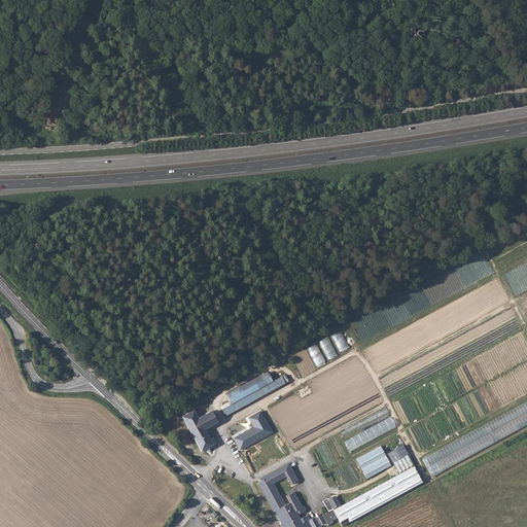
[(231,407),(225,410),(229,416),(288,383),(288,382),(285,377),(273,384),(245,398),(239,387),(224,395),(231,407)]
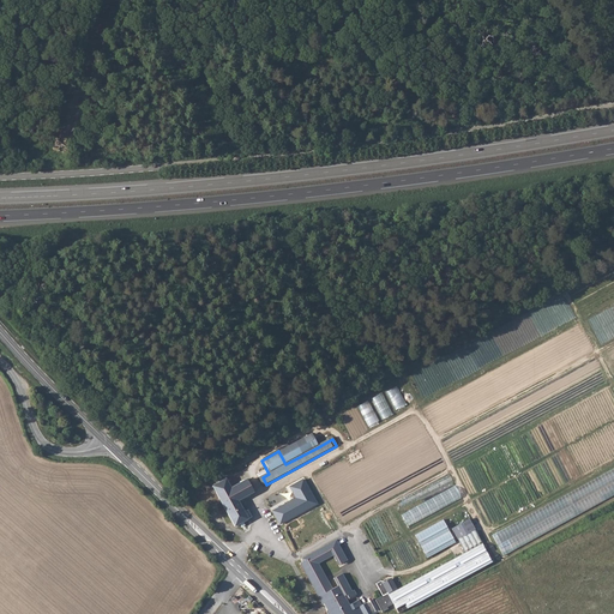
[(357,451),(345,457),(350,465),(362,459),(357,451)]
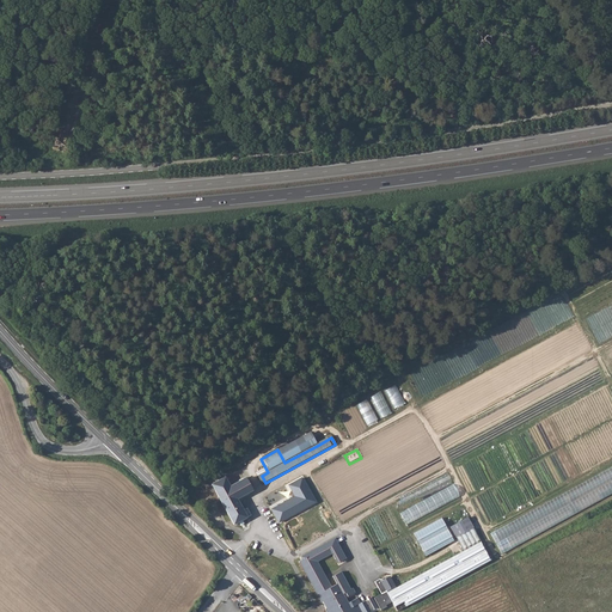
[(611,466),(491,533),(502,555),(611,494),(611,466)]
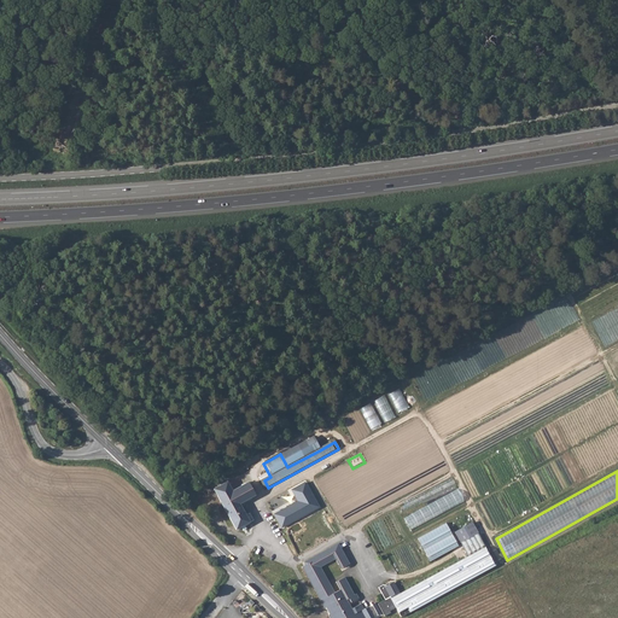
[(296,502),(273,514),(280,528),(319,507),(304,479),(289,488),(296,502)]
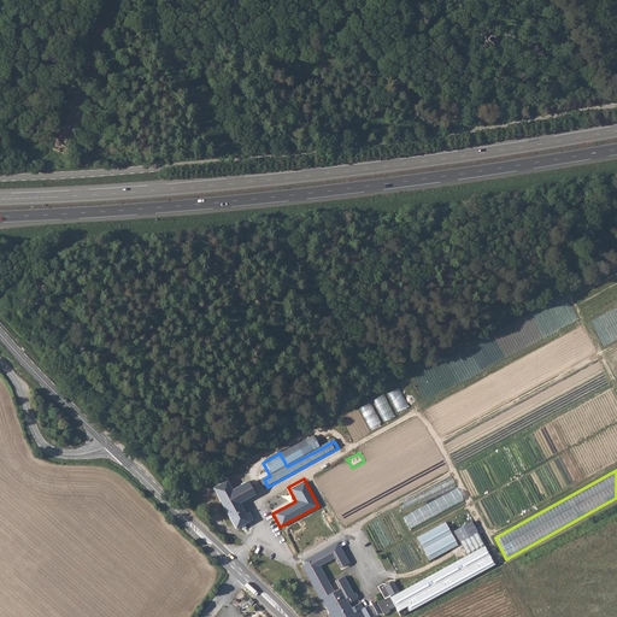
[(248,523),(245,515),(239,505),(254,497),(247,483),(233,492),(227,482),(212,491),(235,530),(248,523)]
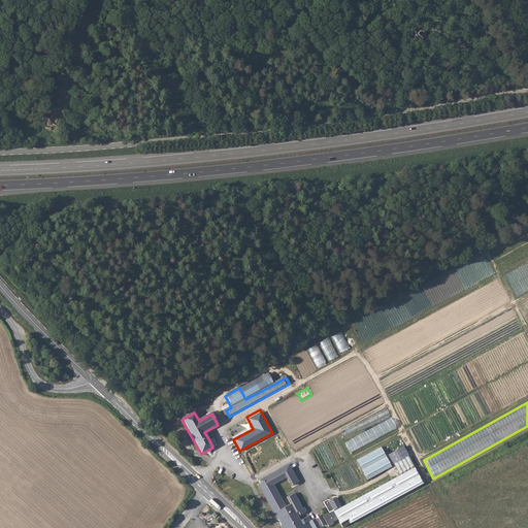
[(351,452),(398,430),(393,419),(345,440),(351,452)]
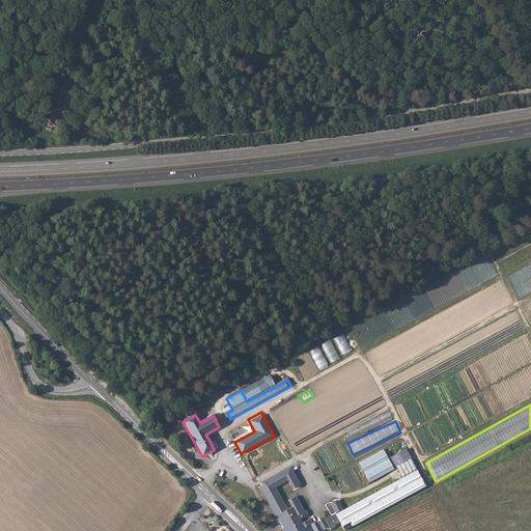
[(360,460),(369,481),(394,469),(385,449),(360,460)]
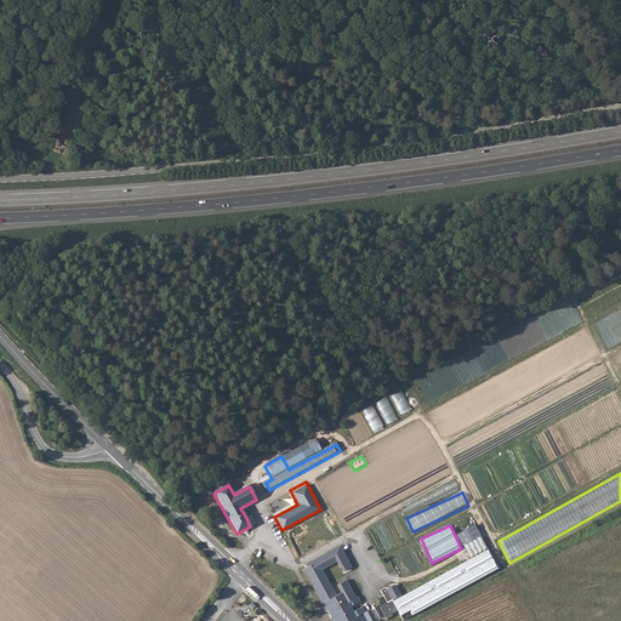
[(456,535),(462,546),(480,536),(474,525),(456,535)]
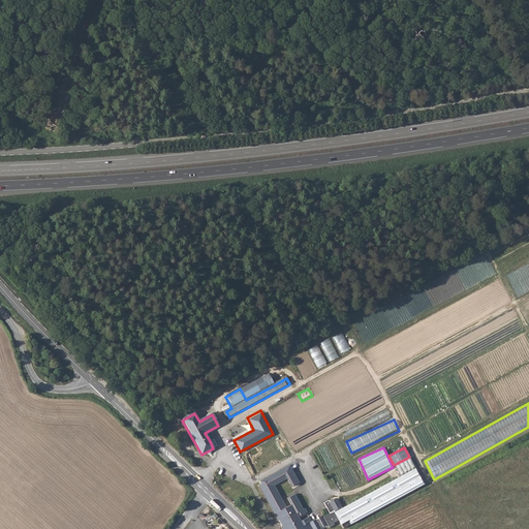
[(258,487),(277,522),(281,520),(284,526),(281,528),(311,528),(309,524),(303,528),(297,517),(300,516),(301,517),(307,514),(305,509),(303,510),(294,496),(287,500),(290,507),(285,509),(273,487),(286,480),(288,485),(291,484),(293,488),(299,485),(289,466),(260,481),(261,485),(258,487)]
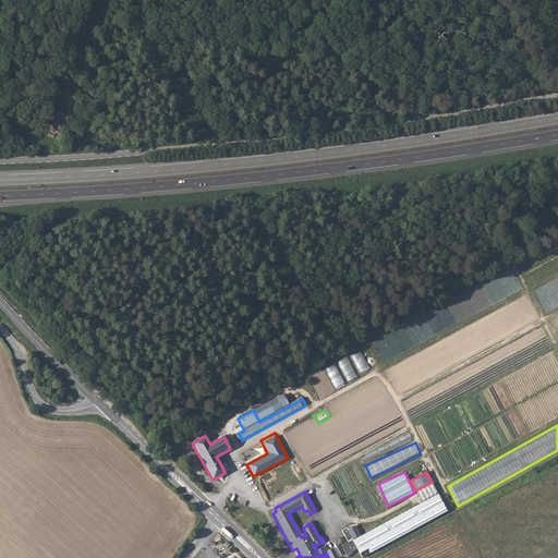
[(358,550),(352,541),(360,536),(355,529),(352,528),(349,530),(346,530),(341,532),(348,543),(341,547),(347,557),(352,556),(351,554),(358,550)]
